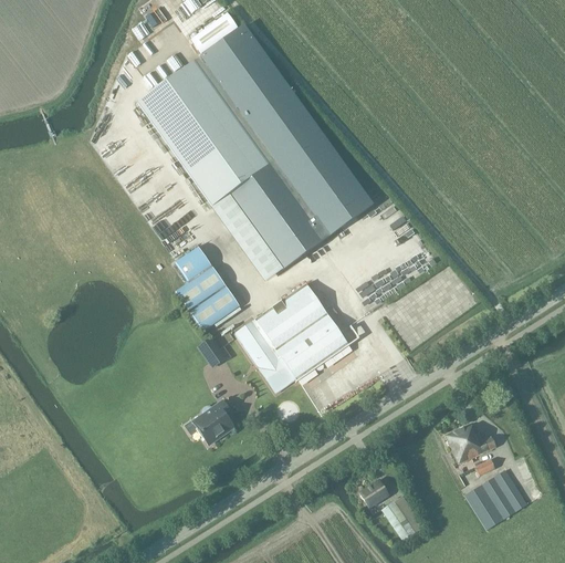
[(170,18),(167,20),(175,31),(178,29),(170,18)]
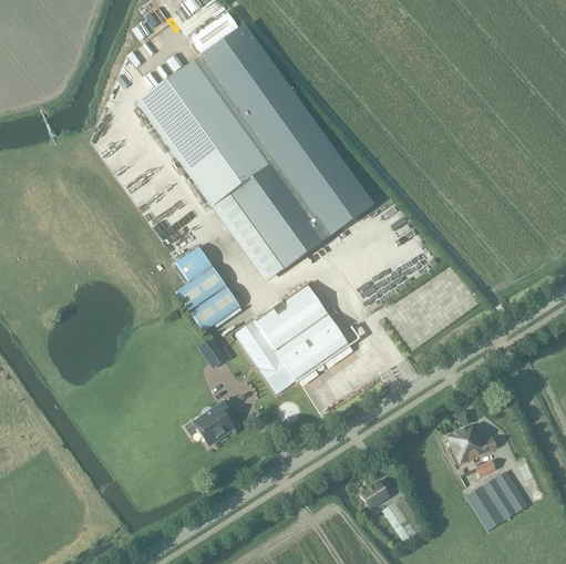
[(244,23),(201,55),(233,100),(275,160),(227,194),(280,269),(372,203),(244,23)]
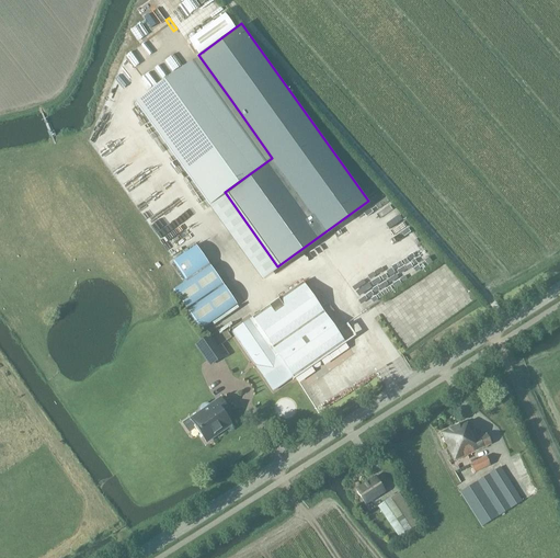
[(138,55),(147,49),(140,37),(130,43),(138,55)]
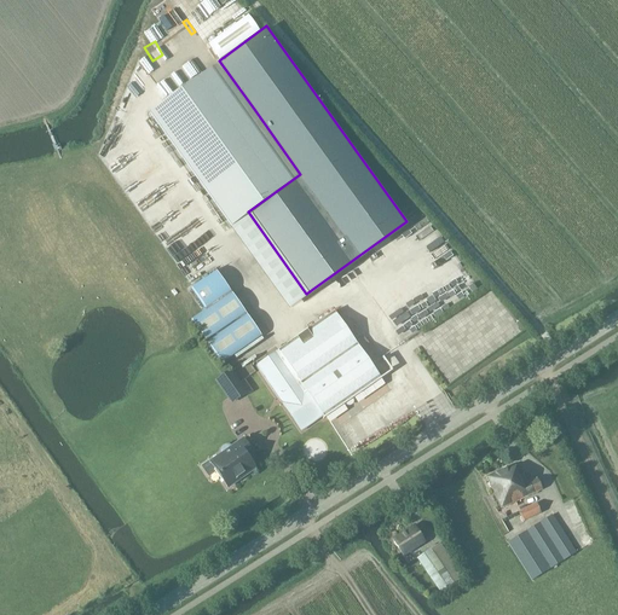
[(248,212),(300,174),(254,109),(219,61),(149,110),(192,170),(231,224),(248,212)]
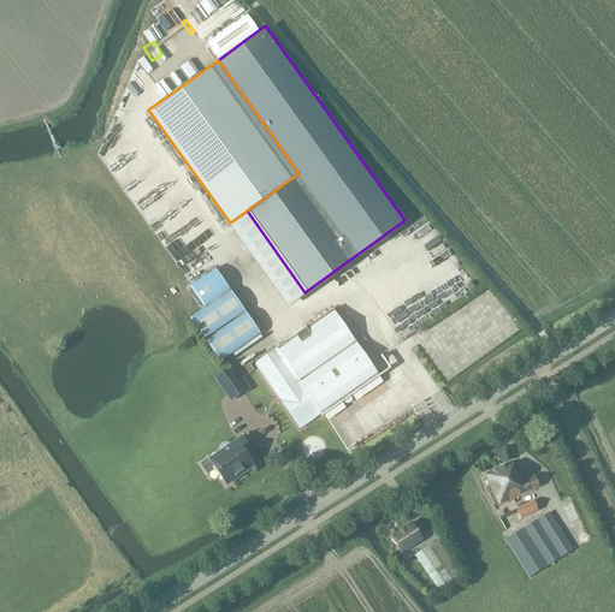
[(398,208),(407,221),(419,213),(411,200),(398,208)]
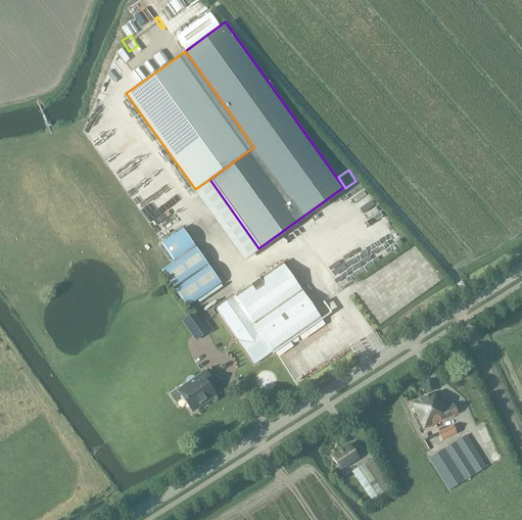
[(147,191),(138,195),(144,206),(152,201),(147,191)]
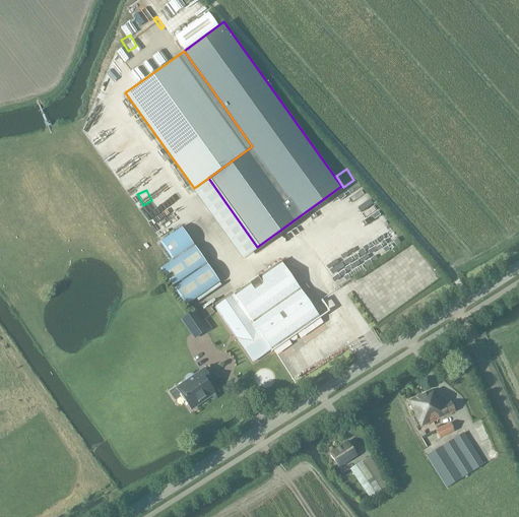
[(173,284),(206,261),(193,243),(159,266),(173,284)]
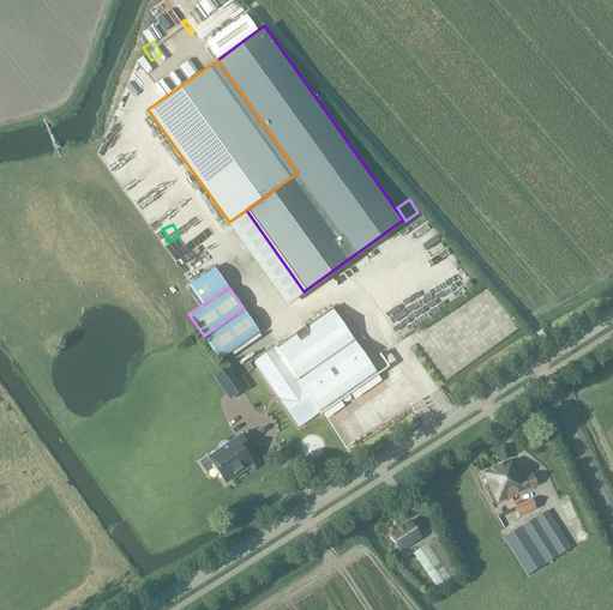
[(374,318),(383,314),(377,305),(370,309),(374,318)]
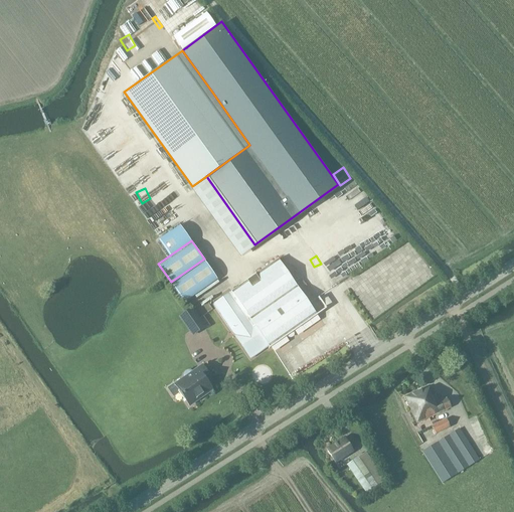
[(233,331),(250,355),(268,343),(269,344),(268,345),(269,346),(318,312),(317,312),(316,312),(278,257),(254,273),(254,272),(245,278),(245,279),(230,289),(230,290),(212,302),(232,332),(233,331)]
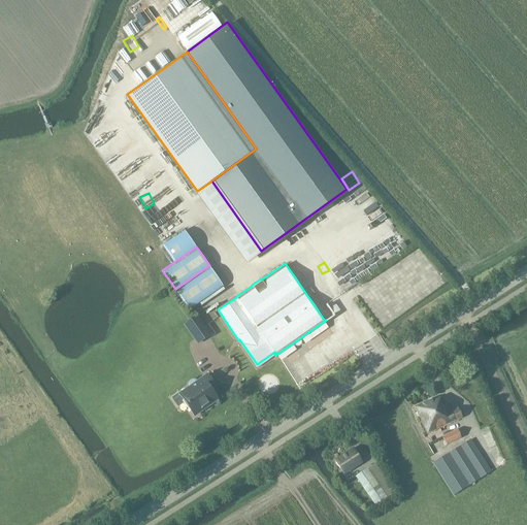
[(222,284),(209,265),(175,289),(188,307),(222,284)]
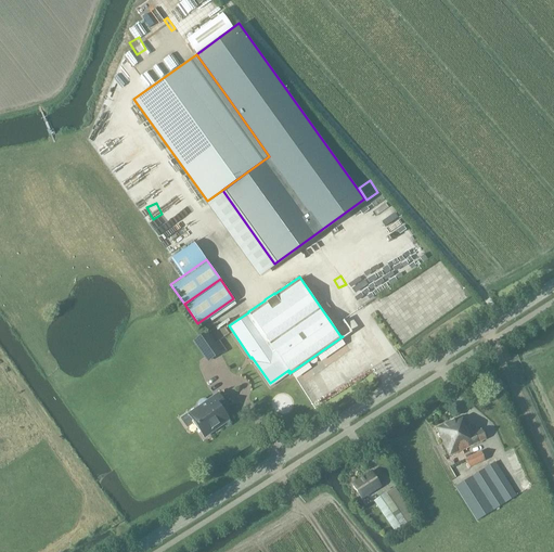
[(205,331),(194,338),(207,358),(219,350),(205,331)]
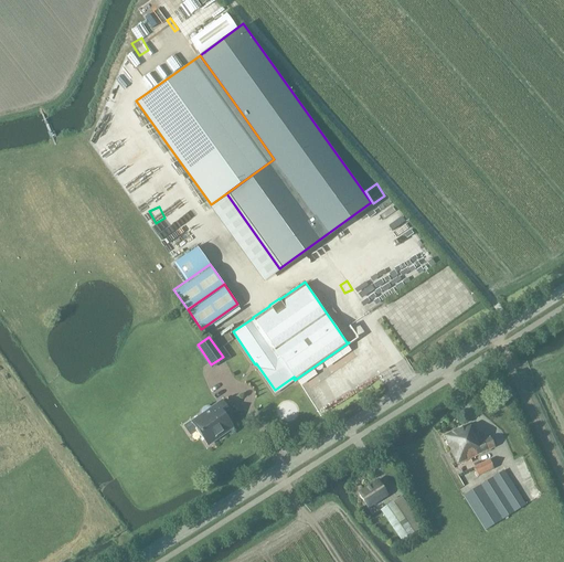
[(230,412),(222,400),(210,407),(208,405),(205,405),(203,406),(202,410),(203,412),(192,420),(191,417),(183,423),(190,434),(198,428),(206,442),(216,435),(215,433),(219,431),(220,431),(231,423),(225,415),(230,412)]
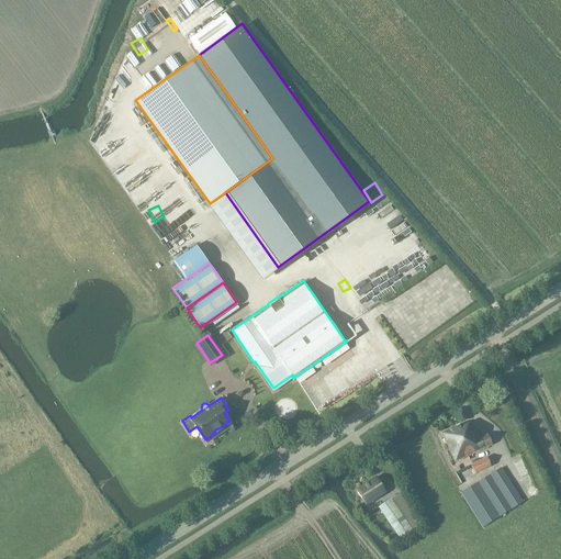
[(449,449),(478,437),(470,421),(462,424),(461,423),(440,432),(449,449)]
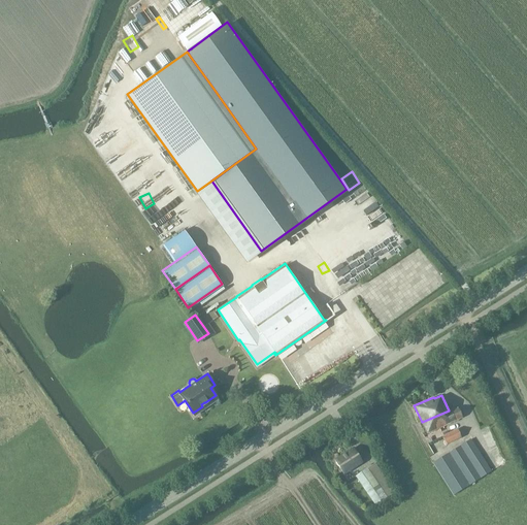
[(457,406),(449,411),(422,422),(426,432),(461,416),(457,406)]
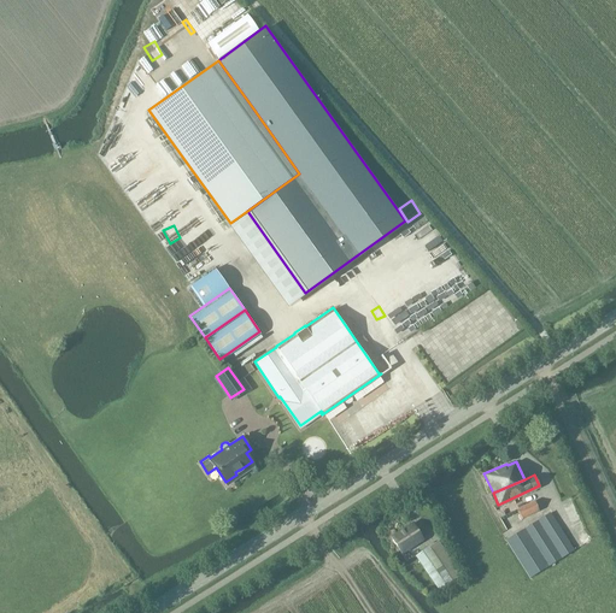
[(521,517),(538,508),(533,499),(517,507),(521,517)]
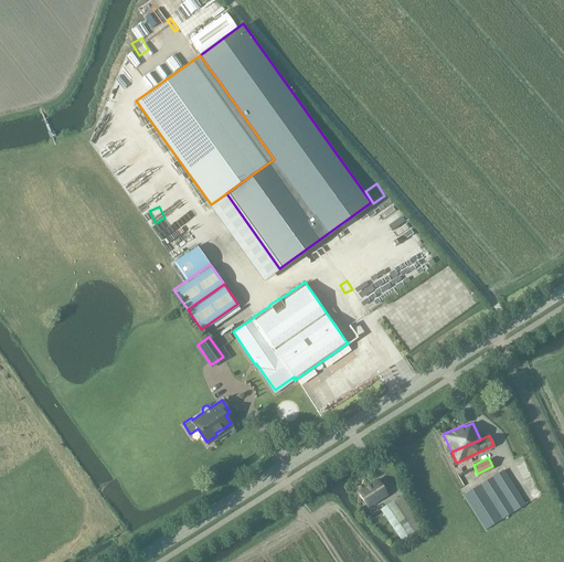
[(485,529),(525,502),(503,468),(463,494),(485,529)]
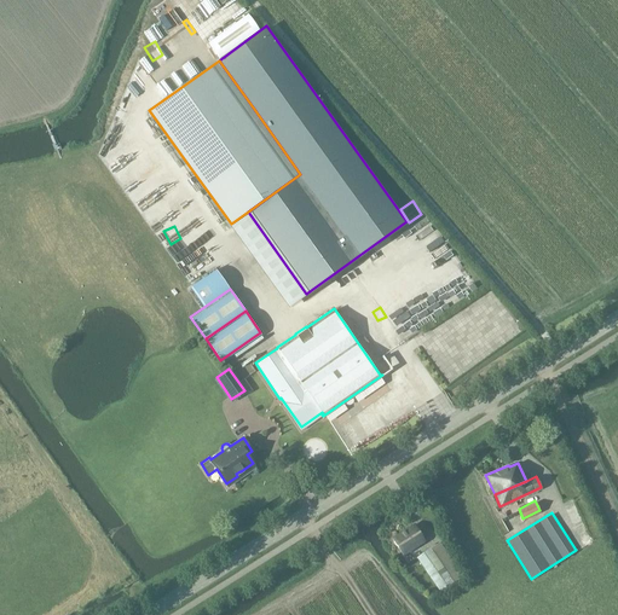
[(402,555),(425,540),(414,524),(392,539),(402,555)]
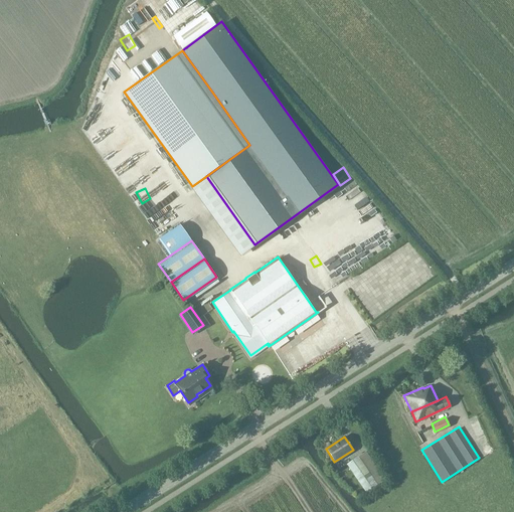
[(366,492),(384,479),(364,450),(346,464),(366,492)]
